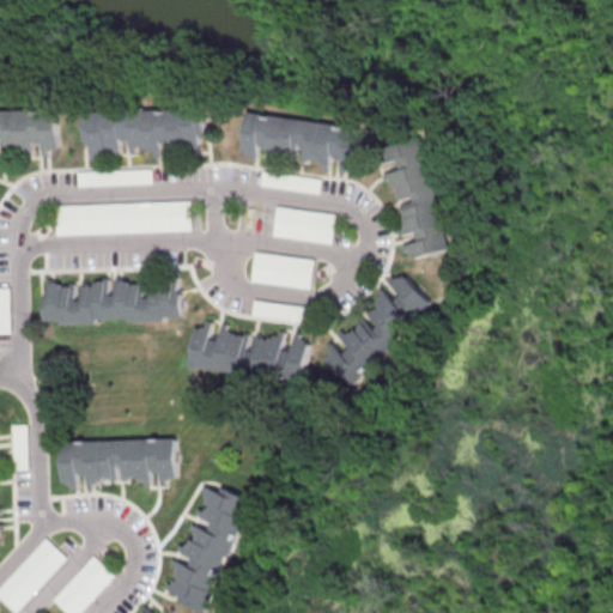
[(207,107),(87,107),(87,158),(128,158),(127,152),(207,152),(207,107)]
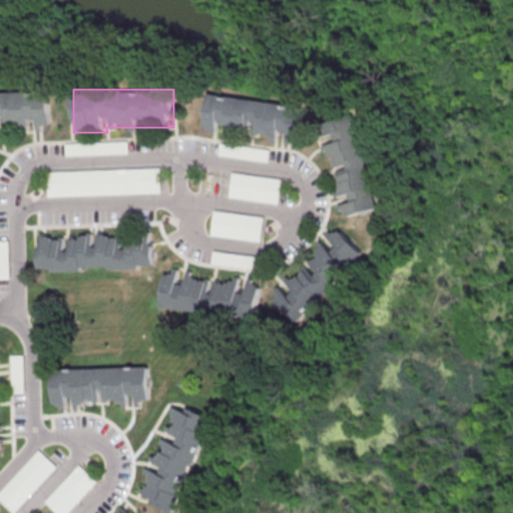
[(0,91),(0,129),(2,129),(2,130),(29,130),(29,127),(50,127),(50,91),(0,91)]
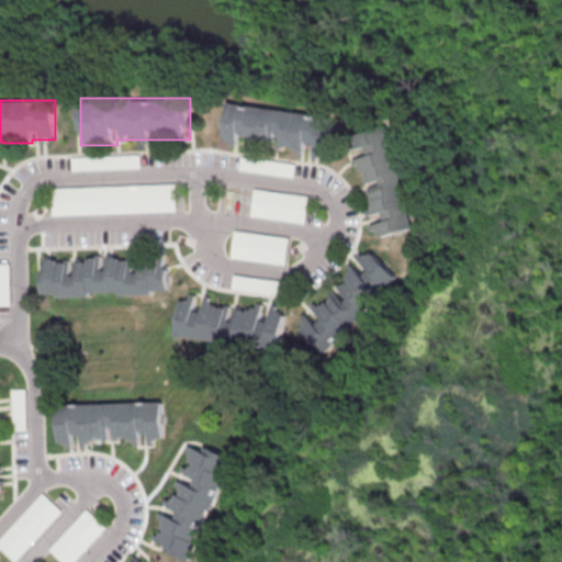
[(224,144),(238,146),(239,136),(248,137),(247,143),(315,150),(315,158),(329,159),(334,115),(228,103),(224,144)]
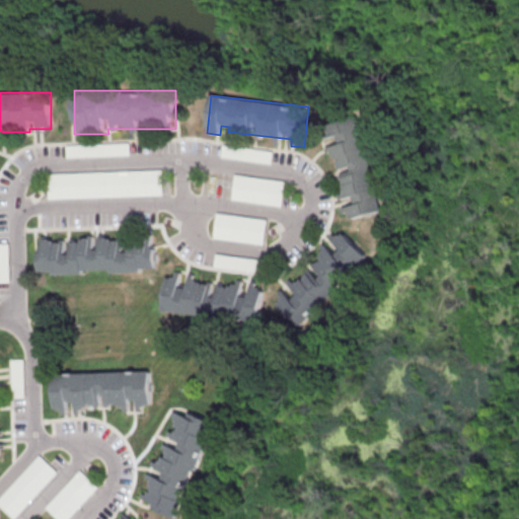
[(385,212),(362,117),(335,123),(339,142),(330,144),(343,192),(340,192),(347,221),(385,212)]
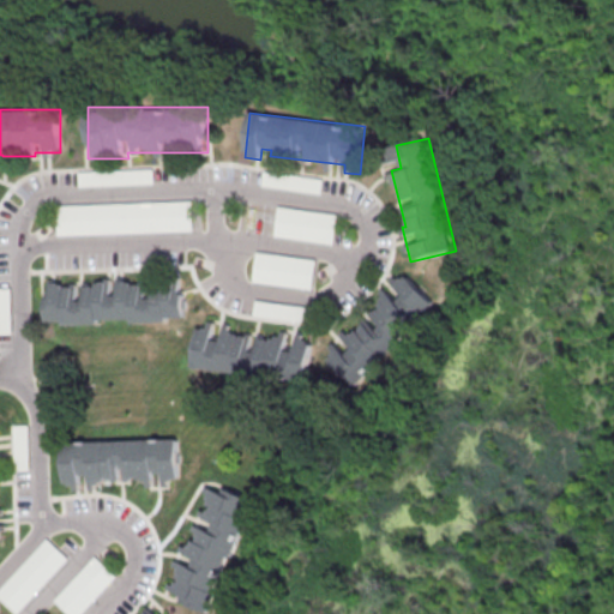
[(264,188),(321,191),(321,178),(265,175),(264,188)]
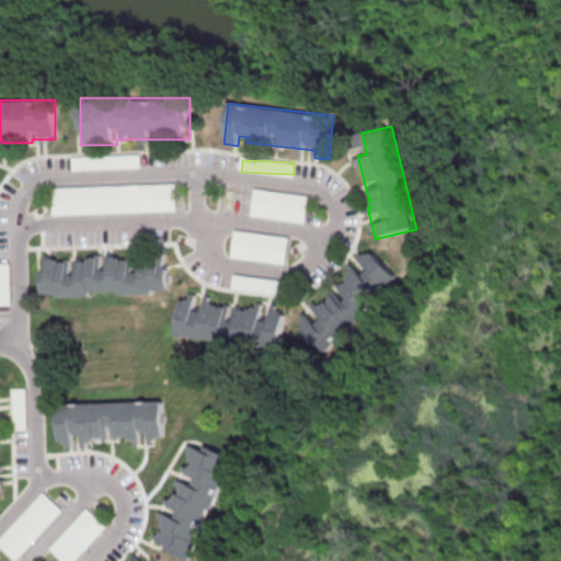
[(175,185),(52,187),(53,215),(175,212),(175,185)]
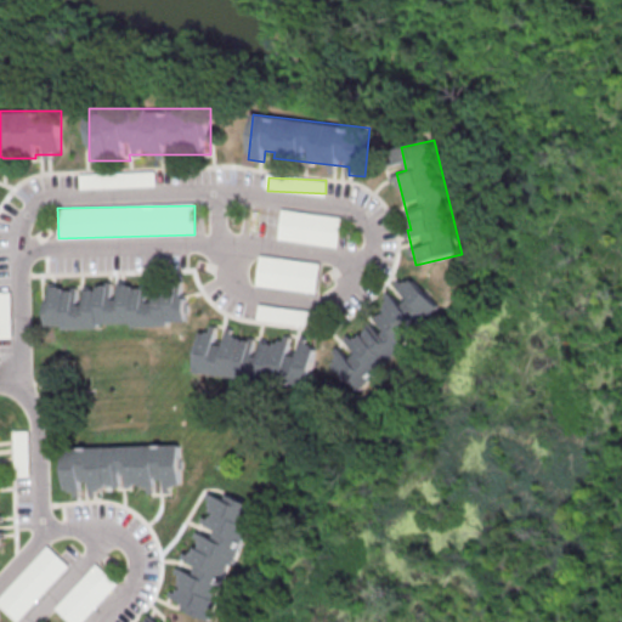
[(277,241),(338,247),(341,216),(281,210),(277,241)]
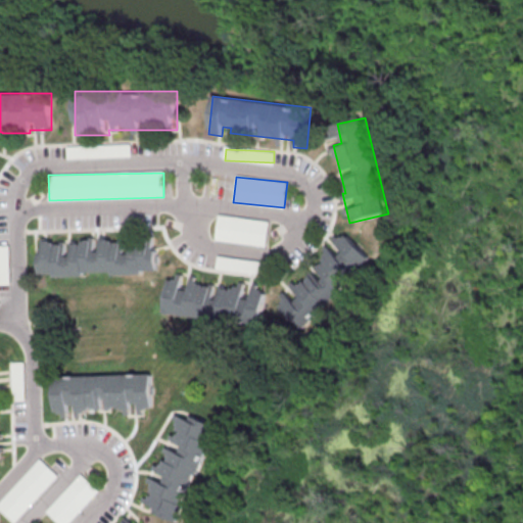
[(269,221),(217,216),(215,241),(266,246),(269,221)]
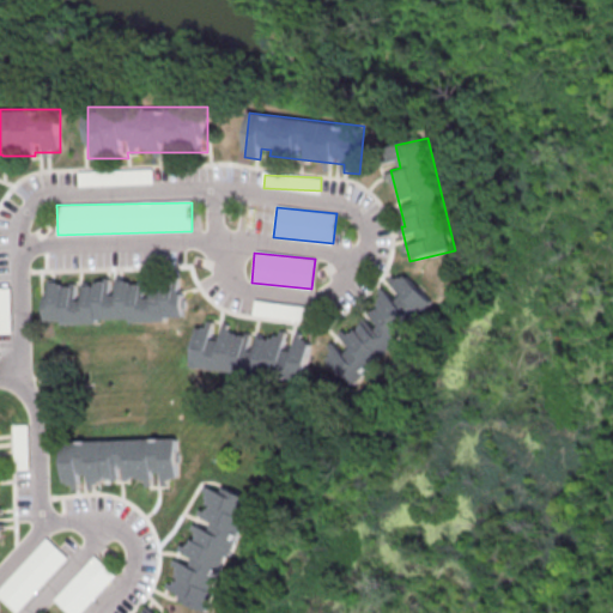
[(437,303),(405,273),(394,284),(398,287),(392,293),(388,290),(344,338),(343,338),(325,356),(358,387),(437,303)]
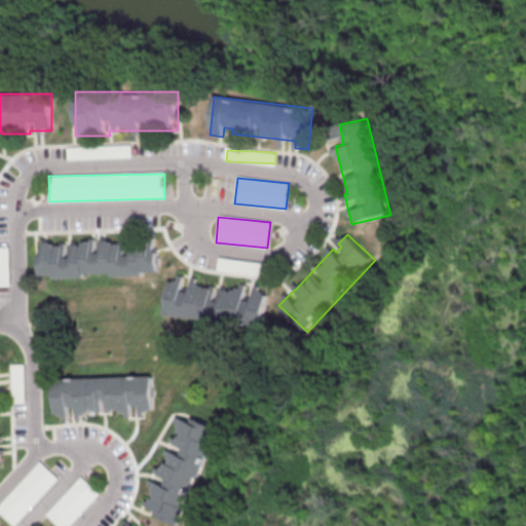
[(158,276),(157,246),(125,246),(125,240),(103,240),(103,249),(97,249),(96,241),(67,241),(40,242),(40,277),(158,276)]
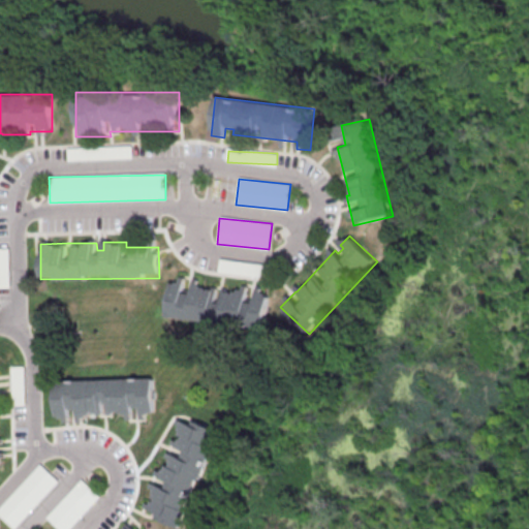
[(0,282),(0,288),(10,288),(9,248),(0,248),(0,282)]
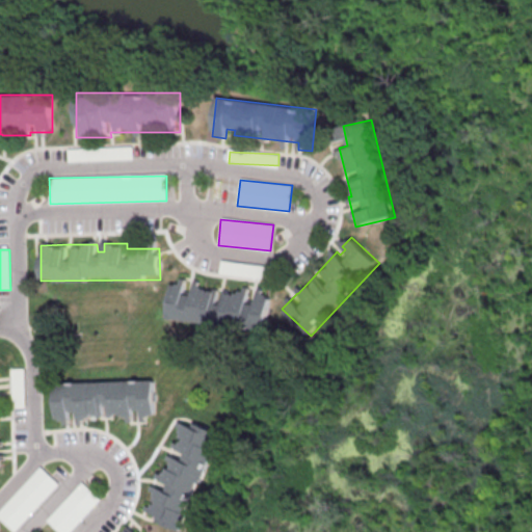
[(269,276),(269,265),(221,264),(221,274),(269,276)]
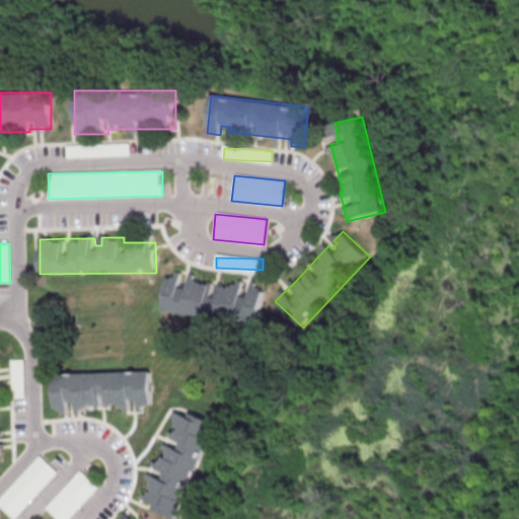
[(163,312),(260,323),(265,285),(168,273),(163,312)]
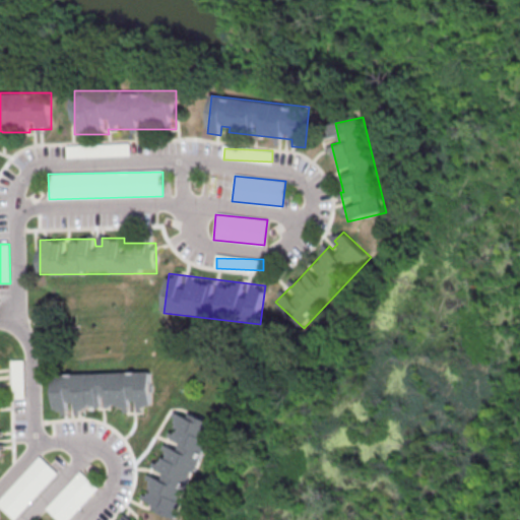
[(55,374),(55,411),(76,411),(76,409),(139,408),(139,409),(152,409),(152,372),(55,374)]
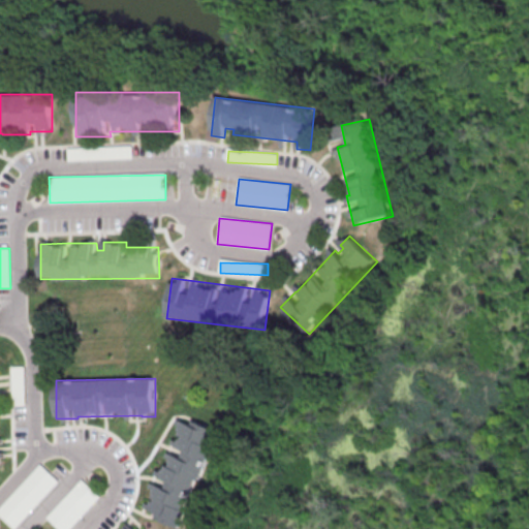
[(183,528),(222,431),(182,415),(143,512),(183,528)]
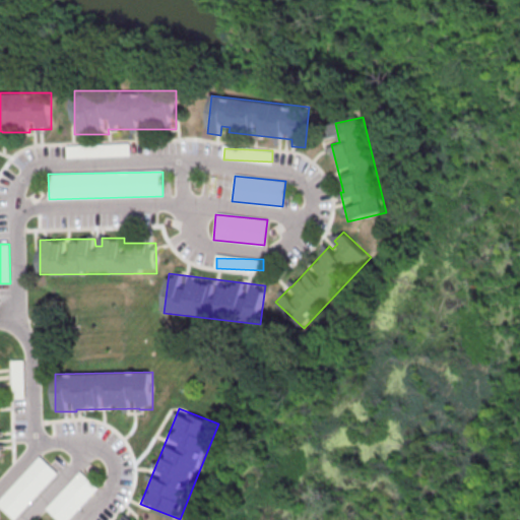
[(0,499),(0,506),(14,519),(15,519),(60,473),(41,455),(0,499)]
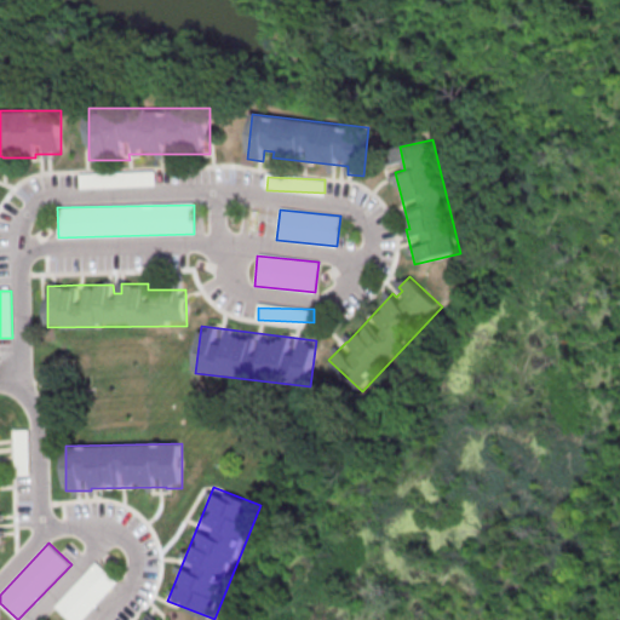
[(84,619),(120,584),(98,561),(55,606),(68,619),(84,619)]
